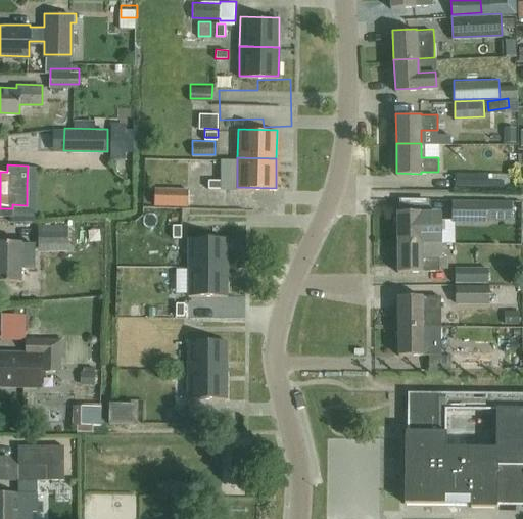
[(488,172),(456,172),(455,185),(488,186),(488,172)]
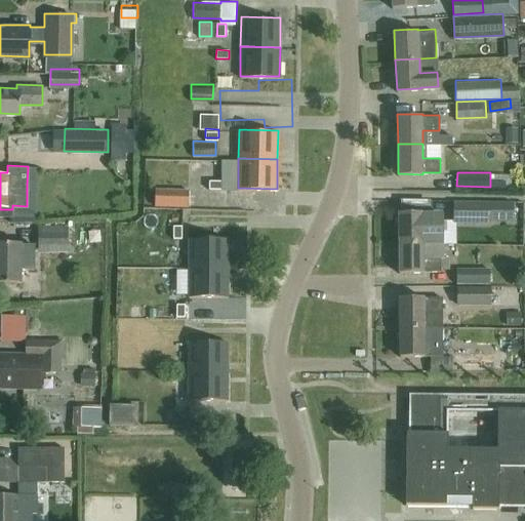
[(512,199),(453,199),(453,221),(486,221),(488,219),(512,219),(512,199)]
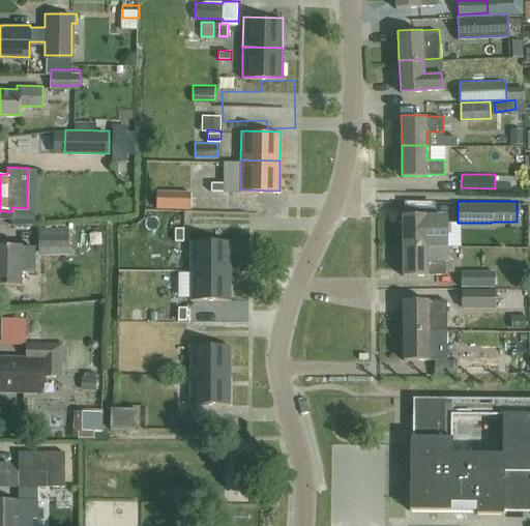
[(402,214),(403,244),(427,244),(444,244),(444,230),(444,215),(427,215),(427,214),(402,214)]
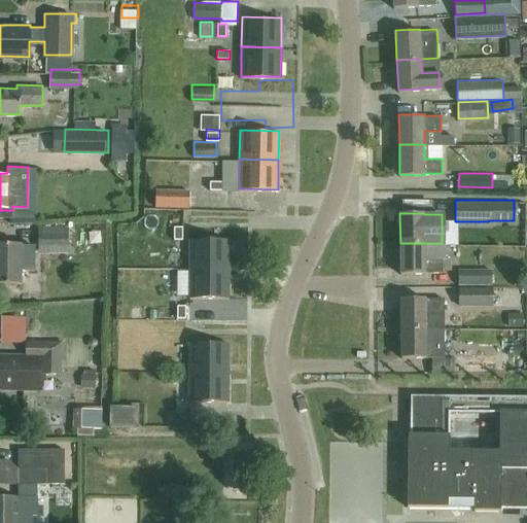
[(175,222),(174,235),(183,235),(183,222),(175,222)]
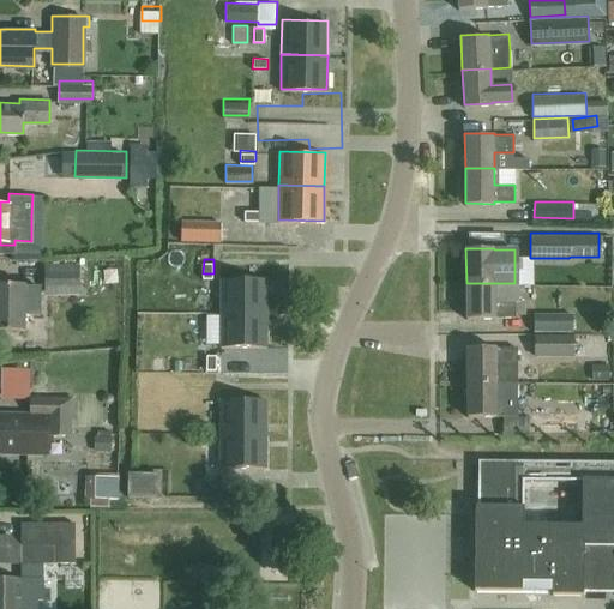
[(80,263),(44,263),(44,291),(79,293),(80,263)]
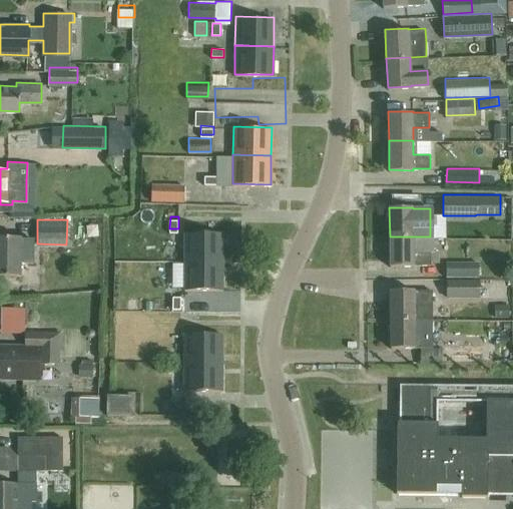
[(222,231),(184,231),(184,260),(222,260),(222,258),(222,231)]
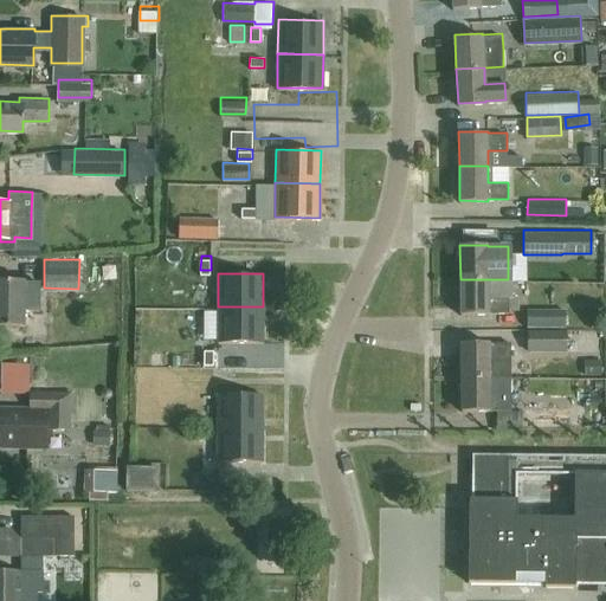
[(0,323),(24,324),(24,309),(39,309),(39,280),(25,280),(25,278),(0,277),(0,323)]
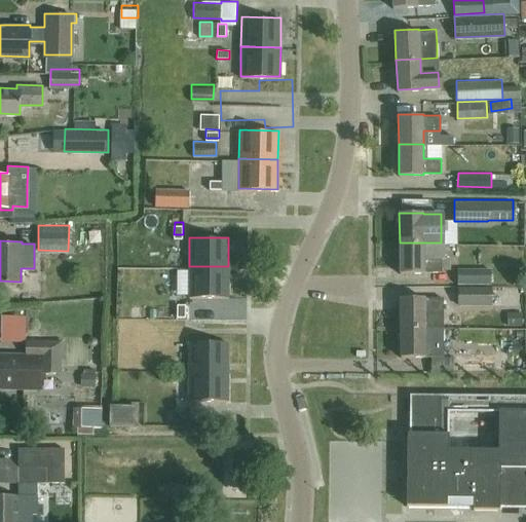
[(442,256),(441,243),(423,243),(400,243),(400,271),(423,271),(423,270),(442,270),(451,270),(451,258),(442,258),(442,256)]
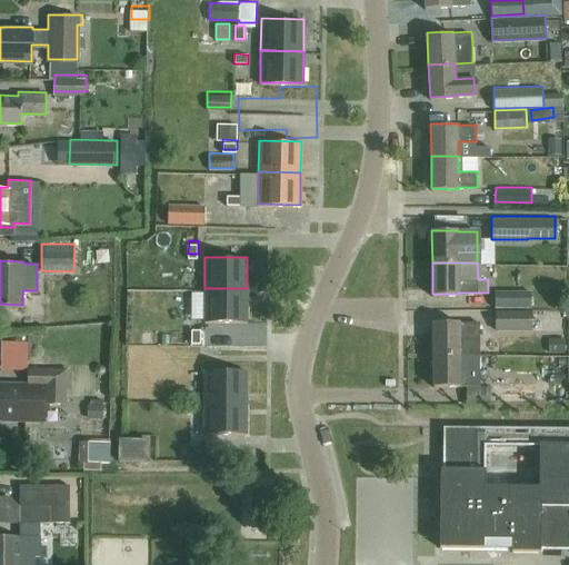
[(247,288),(205,288),(205,320),(247,320),(247,288)]
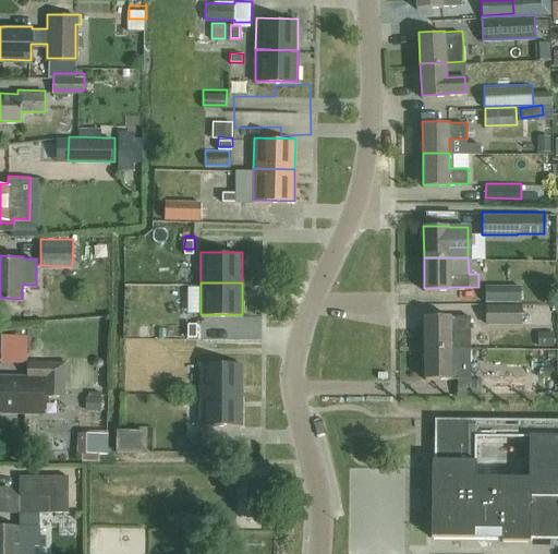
[(521,284),(485,284),(485,300),(520,301),(521,284)]
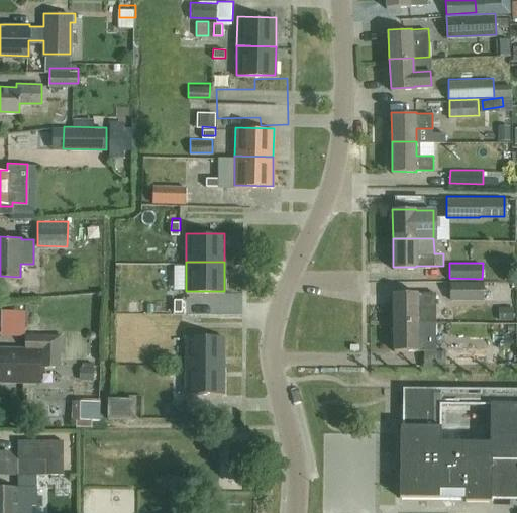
[(484,281),(450,281),(449,298),(484,298),(484,281)]
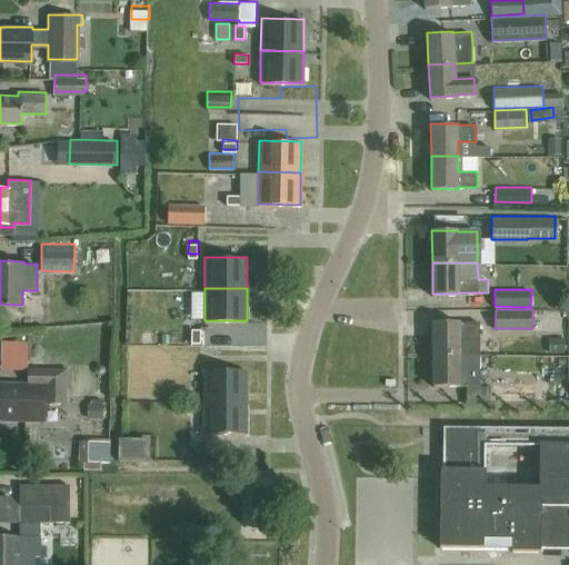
[(568,331),(566,318),(550,320),(552,334),(568,331)]
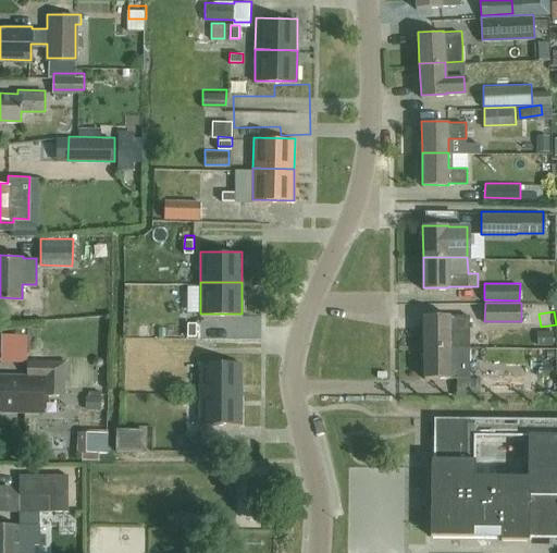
[(449,345),(468,345),(468,330),(468,315),(448,315),(423,315),(423,345),(449,345)]
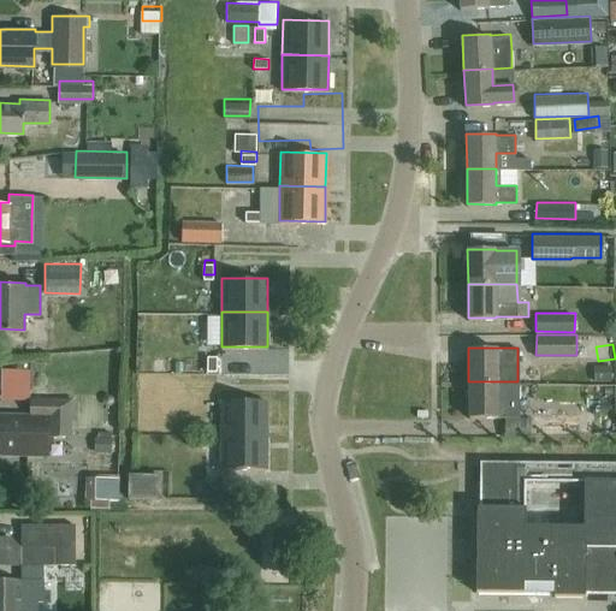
[(208,354),(207,368),(217,368),(218,354),(208,354)]
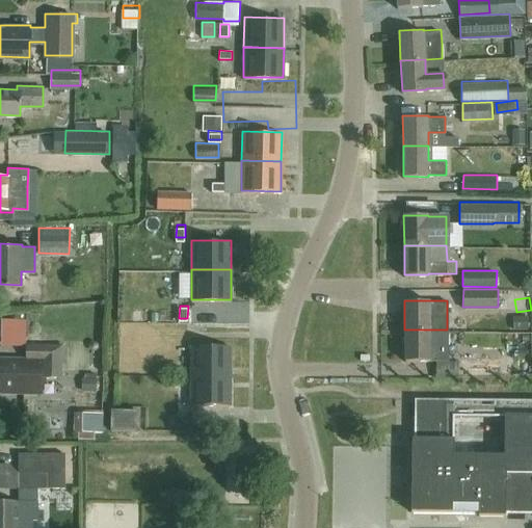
[(447,330),(429,330),(404,330),(404,360),(429,360),(429,359),(447,359),(447,344),(447,330)]
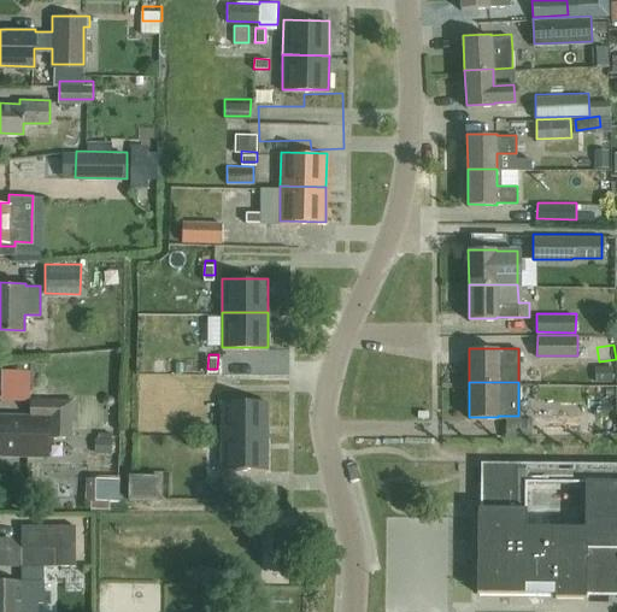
[(72,399),(31,398),(30,416),(0,413),(0,452),(47,454),(47,435),(71,436),(72,399)]
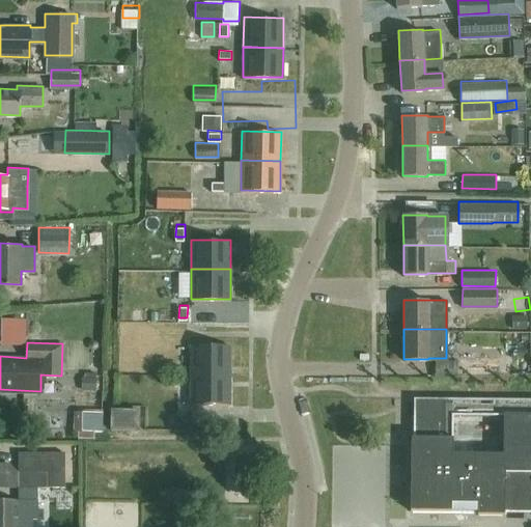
[(230,343),(191,343),(191,373),(230,373),(230,343)]
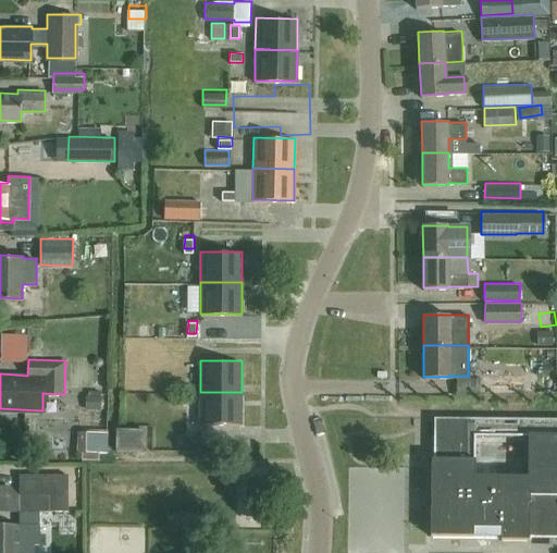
[(540,390),(540,369),(527,369),(527,372),(482,372),(482,390),(540,390)]
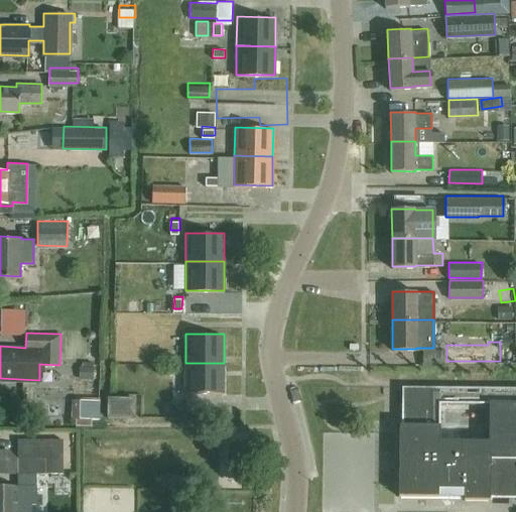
[(161,351),(161,360),(173,360),(173,351),(161,351)]
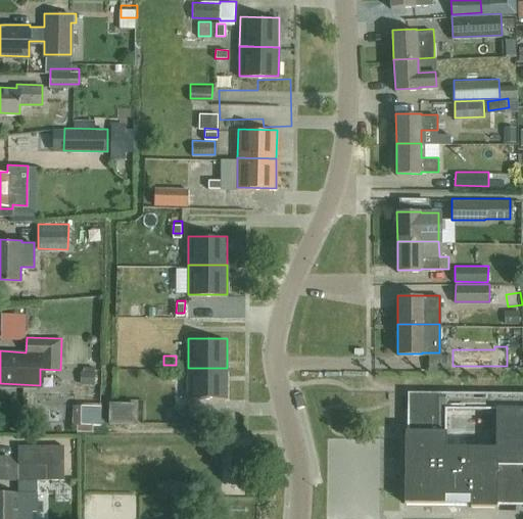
[(227,368),(188,368),(188,396),(227,397),(227,368)]
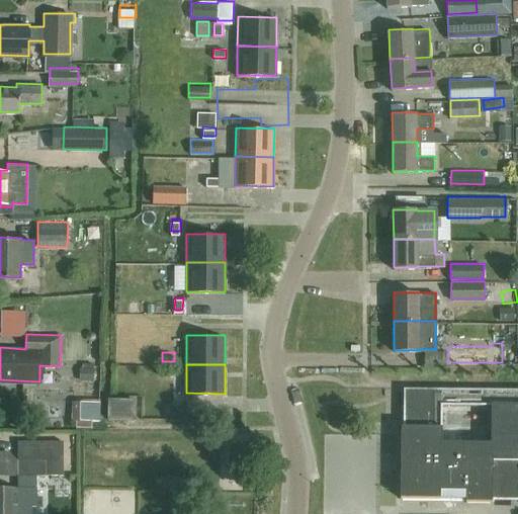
[(162,365),(162,373),(174,374),(174,365),(162,365)]
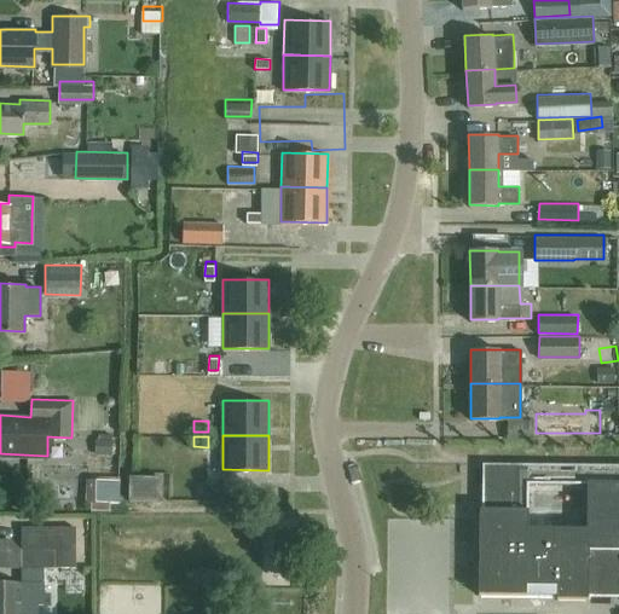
[(618,463),(481,462),(481,465),(485,465),(485,467),(485,493),(481,493),(481,508),(479,508),(478,594),(480,594),(480,595),(556,596),(556,598),(588,598),(588,596),(590,596),(590,592),(611,592),(609,596),(618,596),(618,463)]
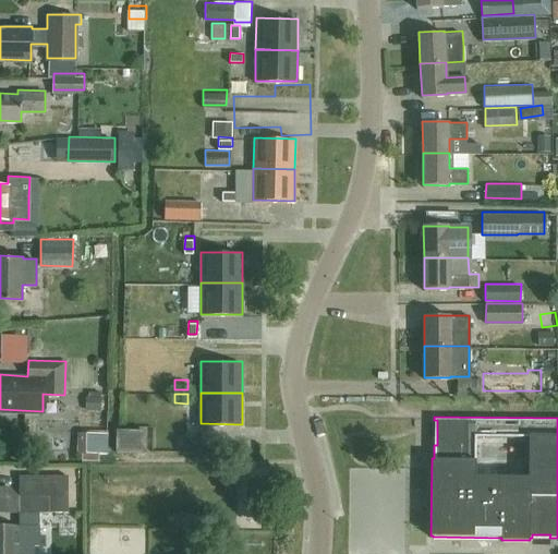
[(147,428),(121,426),(120,446),(147,446),(147,428)]
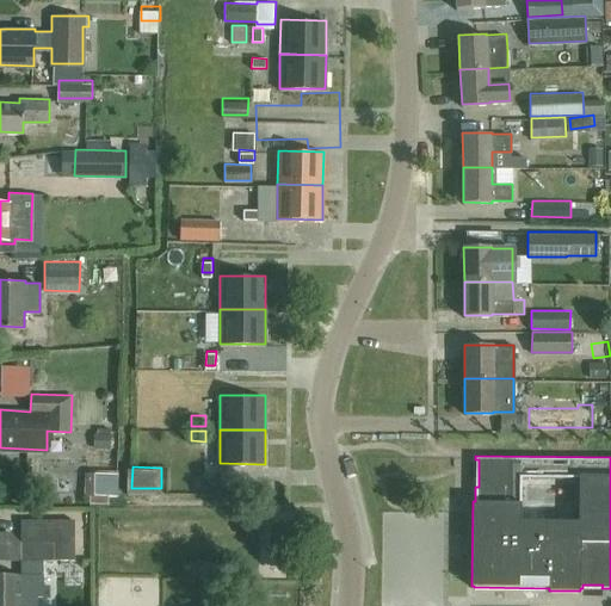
[(111,493),(110,470),(88,471),(90,494),(111,493)]
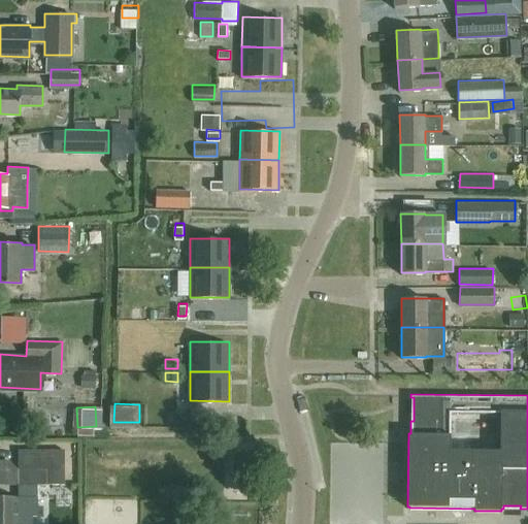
[(235,446),(234,476),(258,477),(259,447),(235,446)]
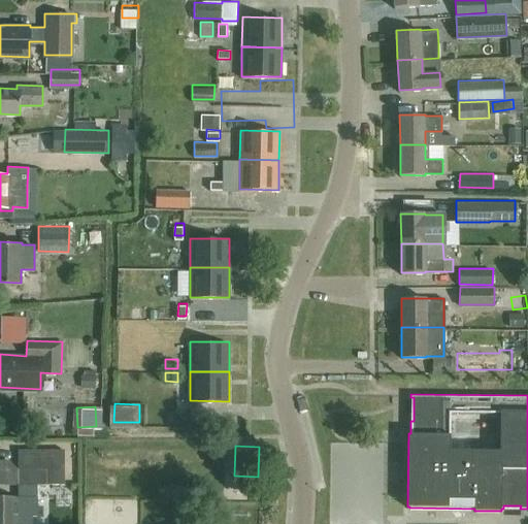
[(18,496),(0,496),(0,523),(31,523),(32,514),(36,514),(37,483),(64,483),(64,448),(19,449),(19,467),(9,458),(0,458),(0,483),(18,483),(18,496)]
